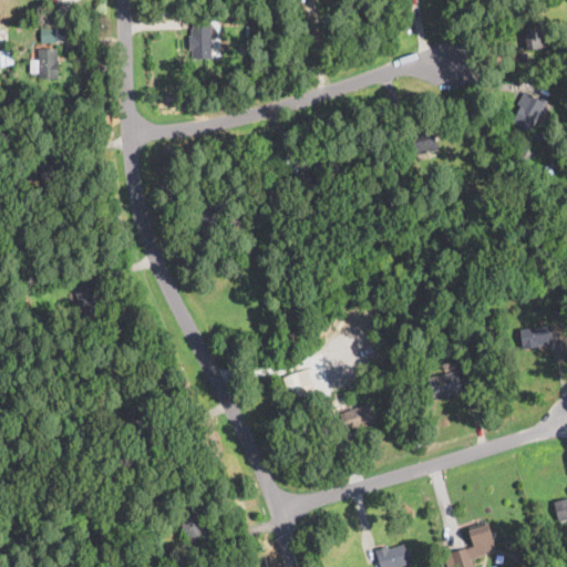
[(210,28),(213,58),(193,58),(193,49),(189,49),(193,21),(209,21),(210,28)]
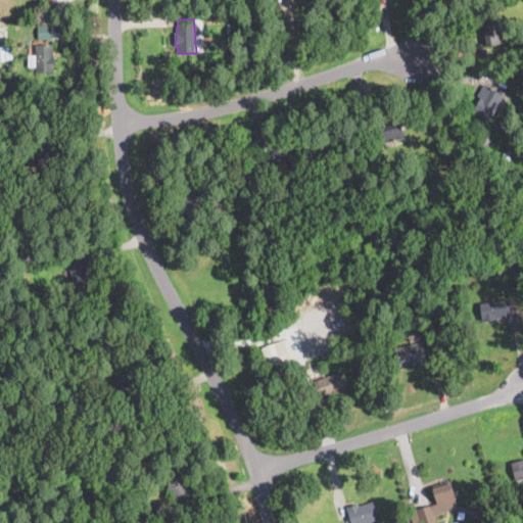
[(504,41),(504,42),(487,45),(486,41),(483,41),(481,32),(484,31),(483,26),(500,19),(504,41)]
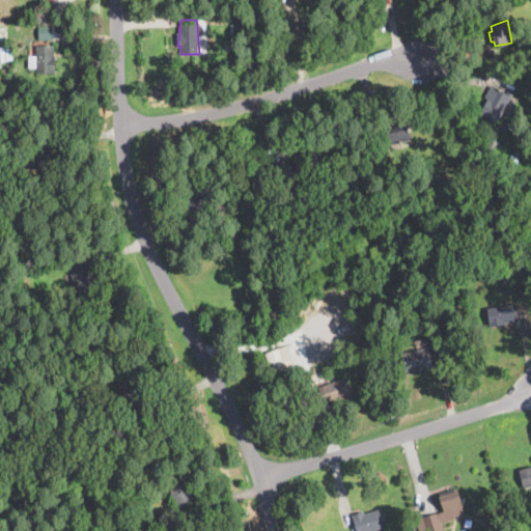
[(53,37),(52,24),(38,25),(38,38),(53,37)]
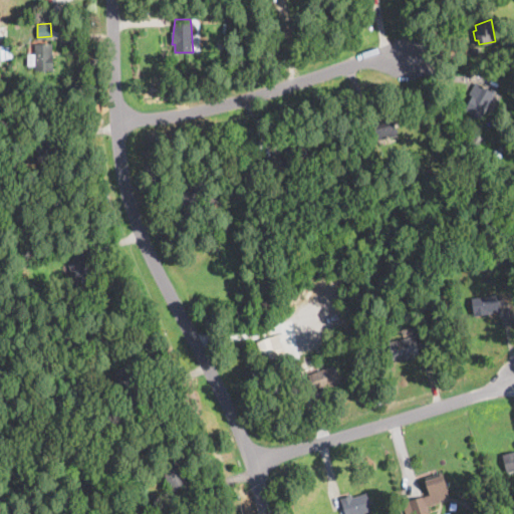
[(0,43),(8,44),(7,65),(0,64),(0,43)]
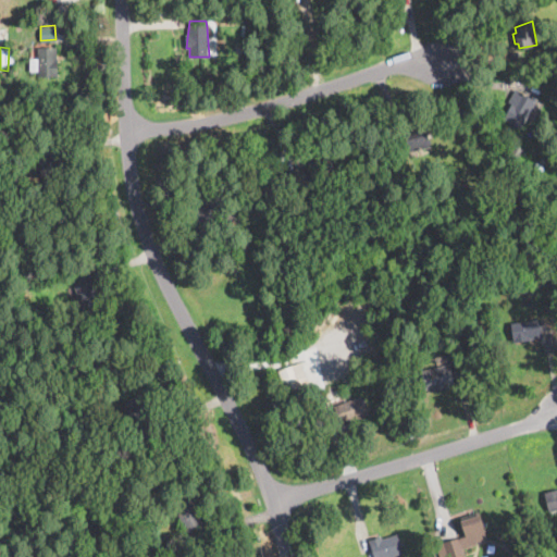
[(49,75),(38,75),(38,48),(59,47),(59,75),(49,75)]
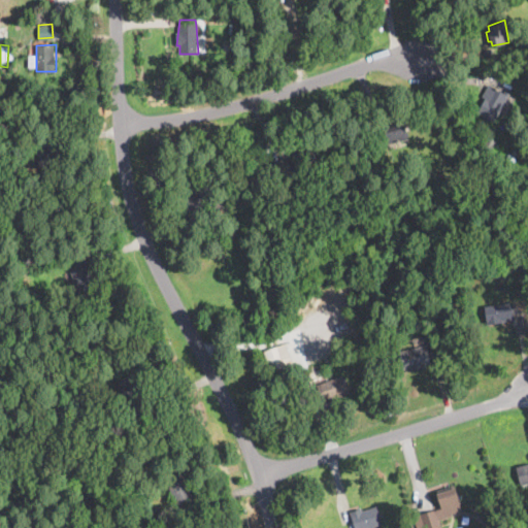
[(492,86),(504,93),(505,91),(510,93),(494,122),(476,112),(492,86)]
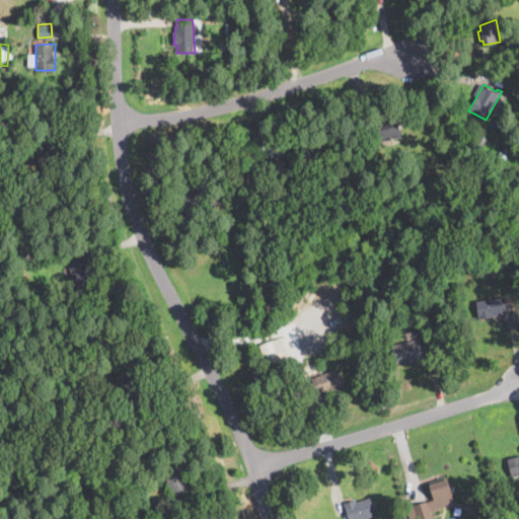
[(382,141),(378,141),(375,119),(397,115),(402,136),(382,141)]
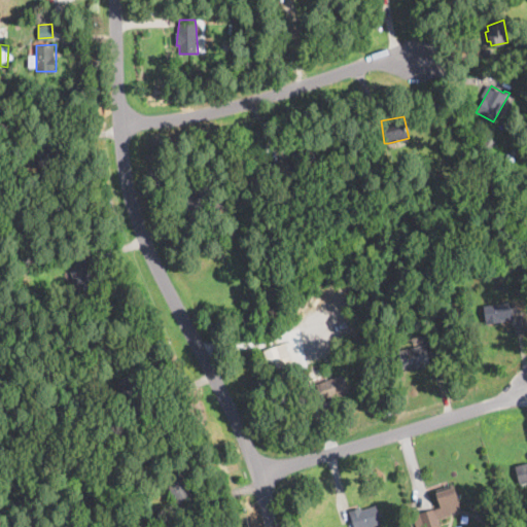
[(495,139),(490,149),(482,144),(487,135),(495,139)]
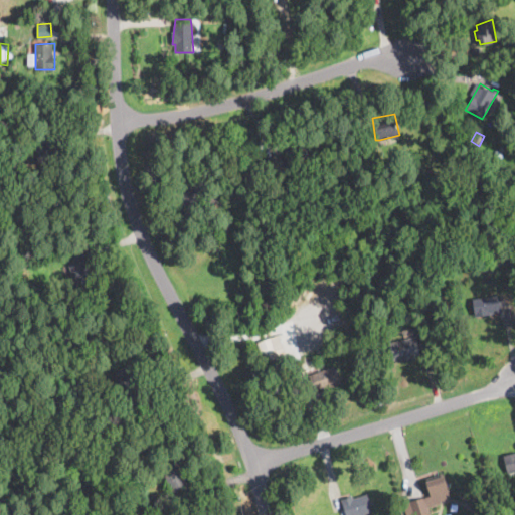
[(387,170),(374,174),(372,166),(385,162),(387,170)]
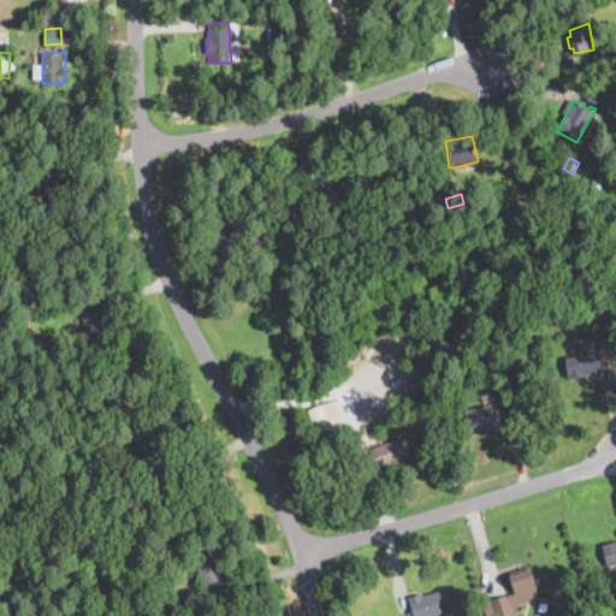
[(270,276),(264,279),(254,267),(260,262),(270,276)]
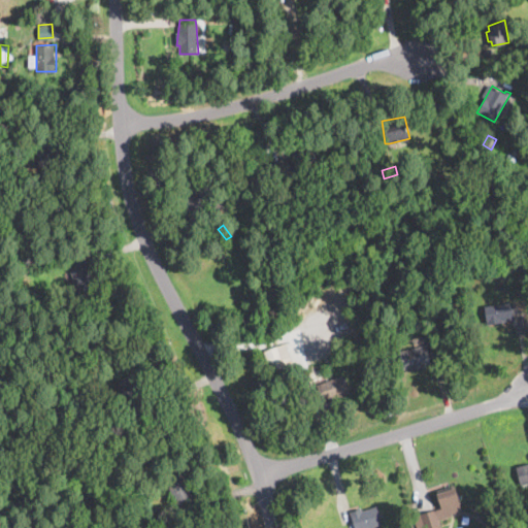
[(502,322),(488,324),(485,306),(512,302),(514,320),(502,322)]
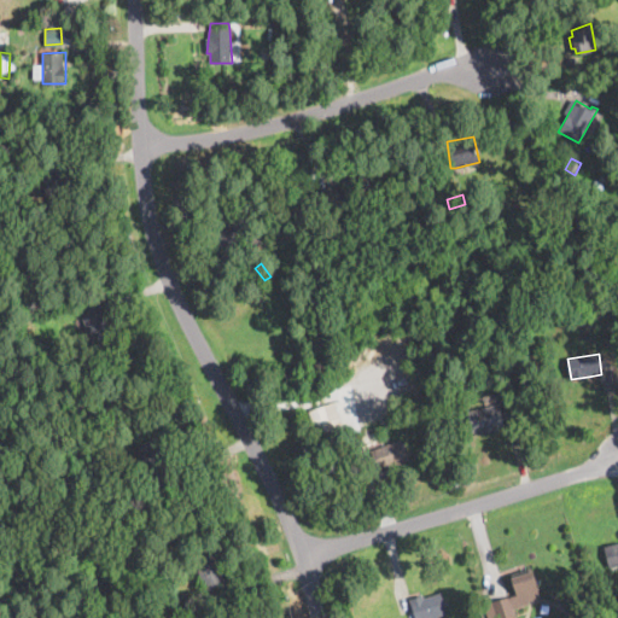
[(431,392),(421,396),(419,388),(429,385),(431,392)]
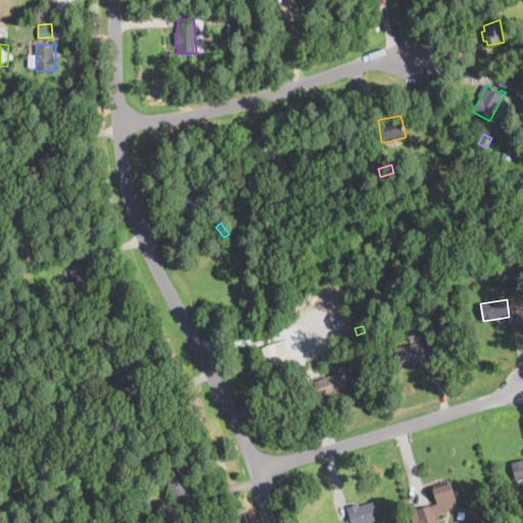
[(290,361),(269,368),(262,348),(283,340),(290,361)]
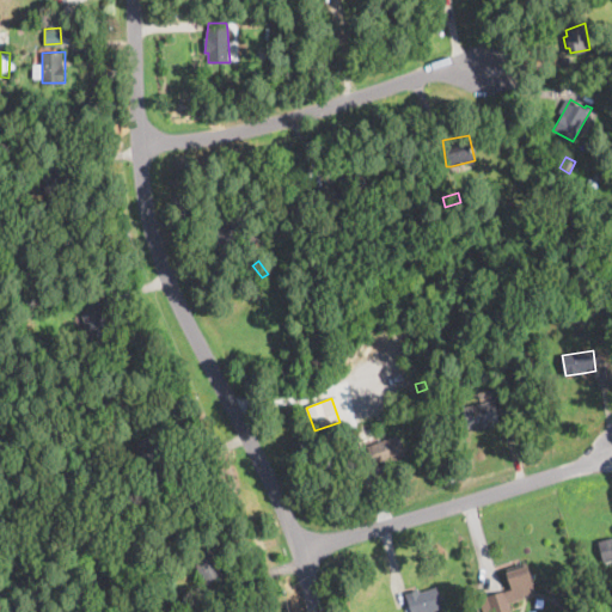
[(493,426),(488,427),(467,428),(461,408),(494,401),(500,421),(493,426)]
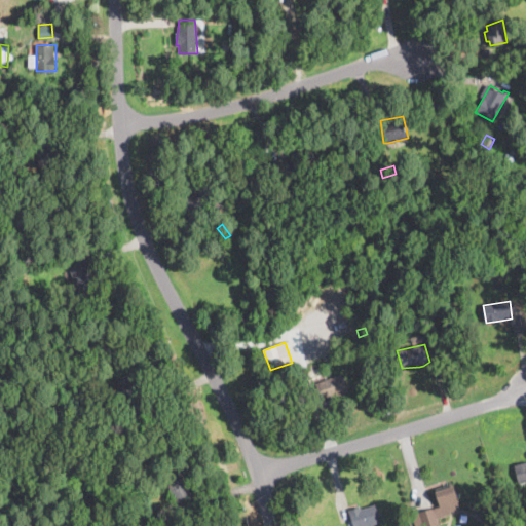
[(341,373),(348,391),(323,400),(315,383),(320,381),(317,376),(324,374),(326,379),(341,373)]
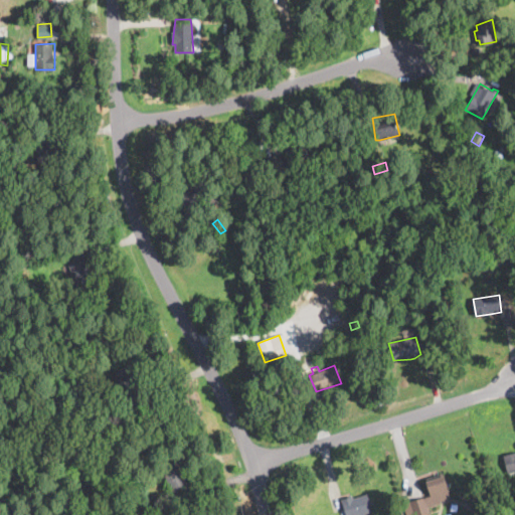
[(514,471),(509,473),(508,473),(504,456),(514,453),(514,471)]
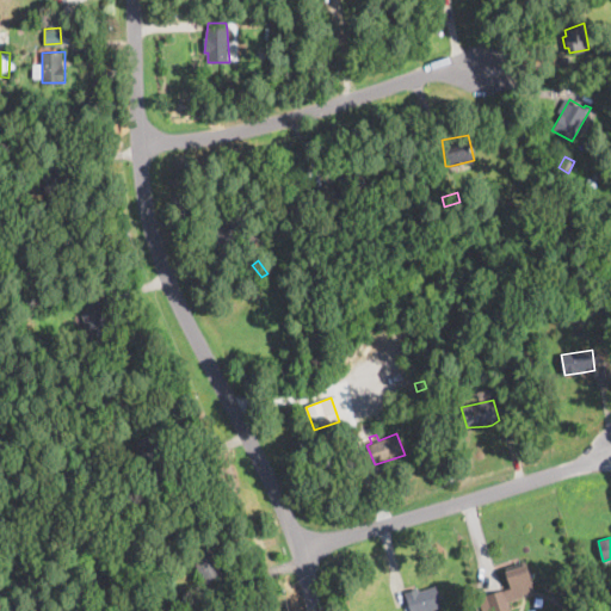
[(216,580),(218,586),(210,590),(208,584),(205,585),(192,555),(211,547),(224,576),(216,580)]
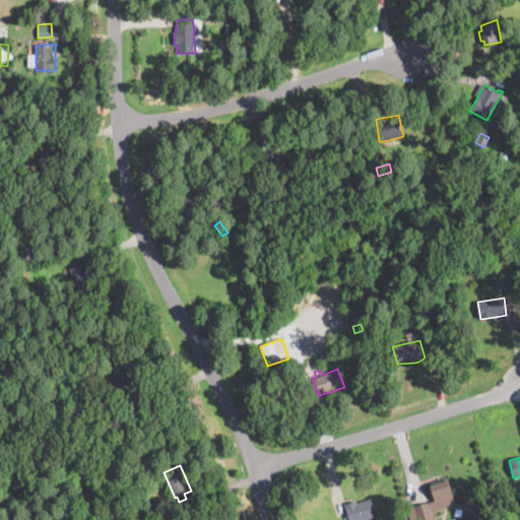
[(433,519),(429,519),(417,519),(413,506),(435,500),(430,485),(448,479),(453,496),(442,499),(444,506),(431,510),(433,519)]
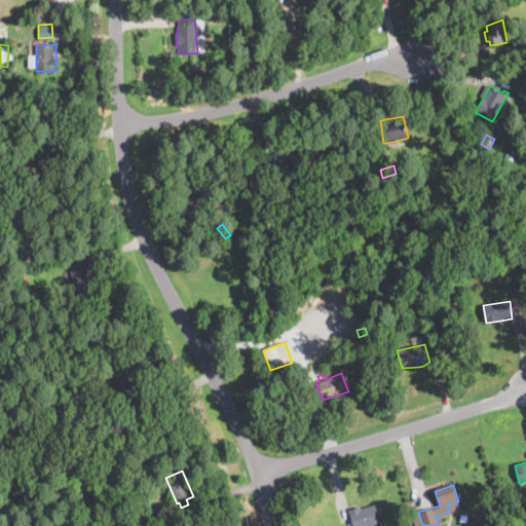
[(375,504),(380,522),(365,525),(353,525),(348,510),(375,504)]
